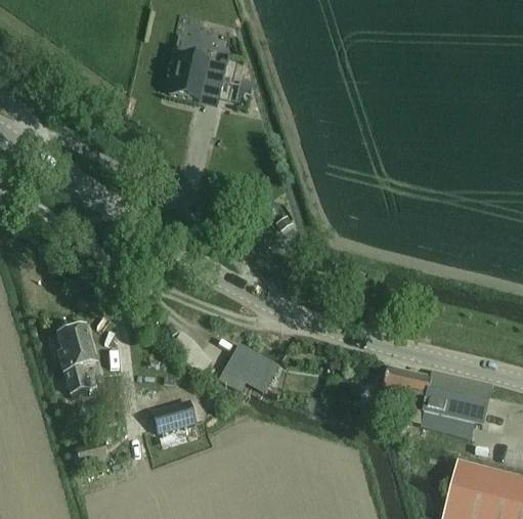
[(169,92),(198,99),(197,104),(215,109),(216,104),(220,90),(225,63),(177,53),(169,92)]
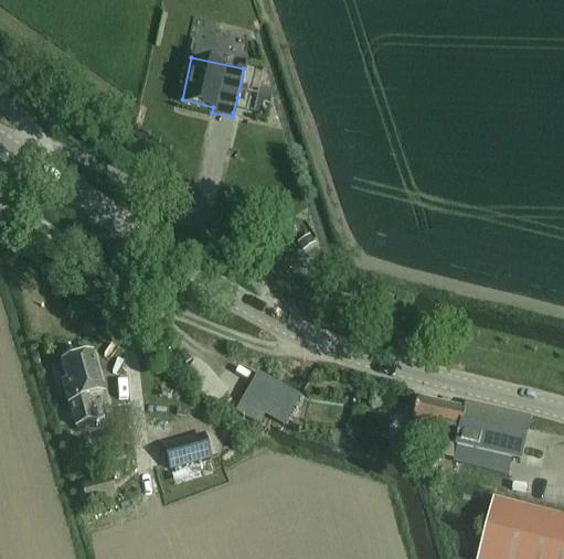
[(257,85),(256,94),(263,96),(269,97),(270,87),(257,85)]
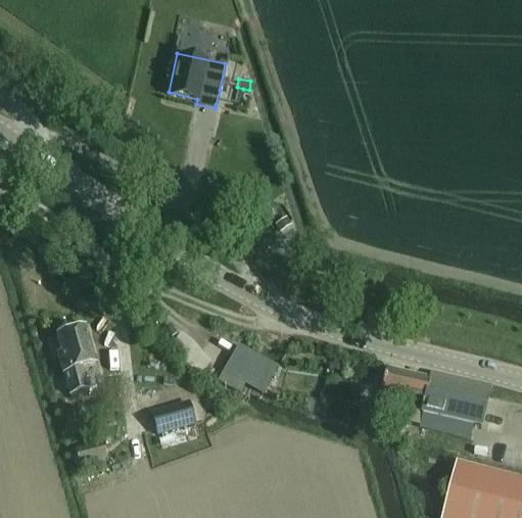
[(286,214),(274,222),(277,226),(279,229),(290,221),(289,219),(286,214)]
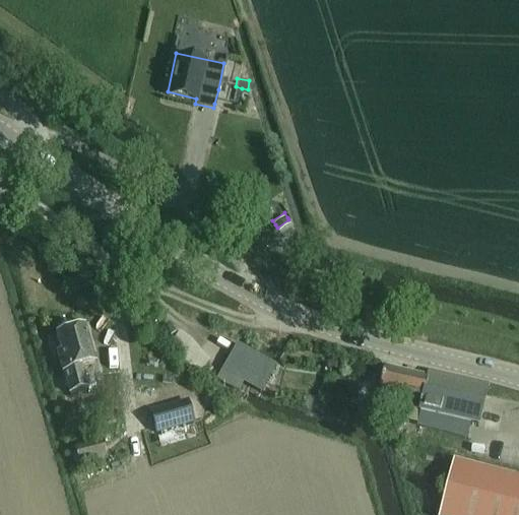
[(363,262),(350,259),(349,264),(362,268),(363,262)]
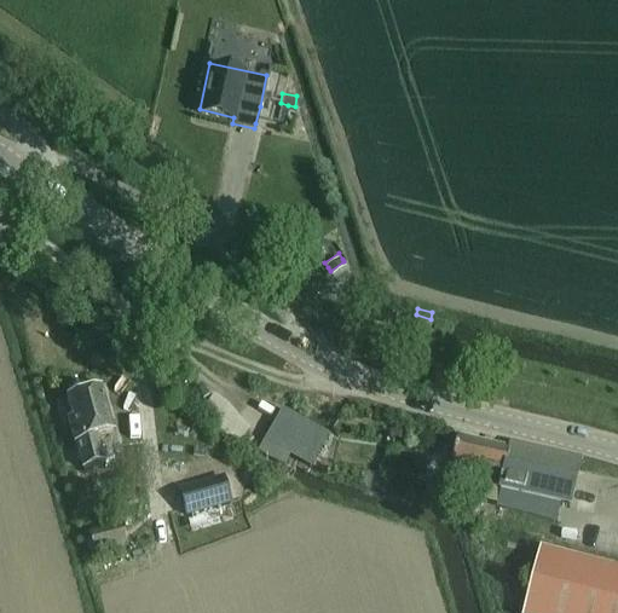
[(102,386),(67,394),(73,415),(68,416),(74,439),(75,438),(82,464),(105,458),(98,432),(113,428),(102,386)]
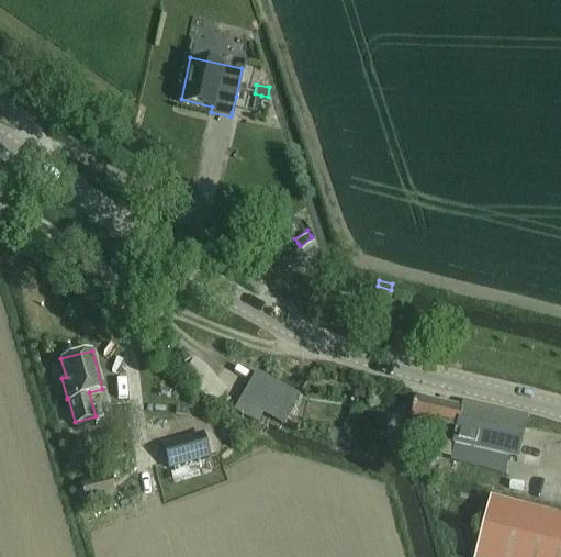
[(179,372),(192,381),(216,399),(224,386),(204,365),(193,355),(179,372)]
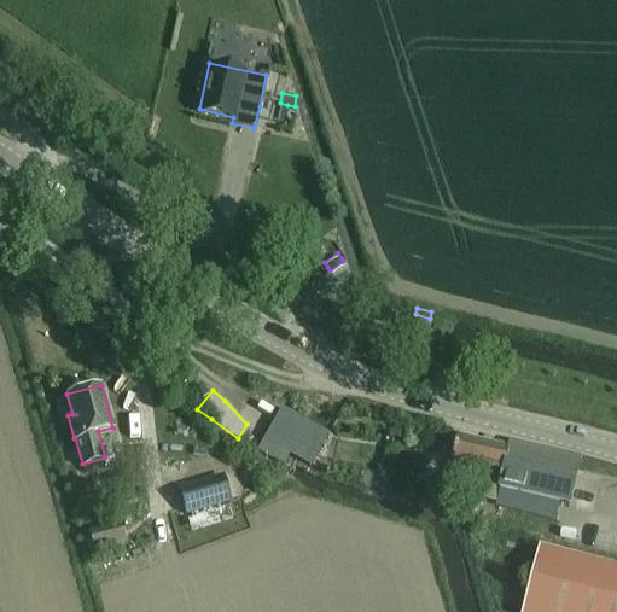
[(329,429),(281,402),(256,444),(281,459),(287,449),(309,462),(329,429)]
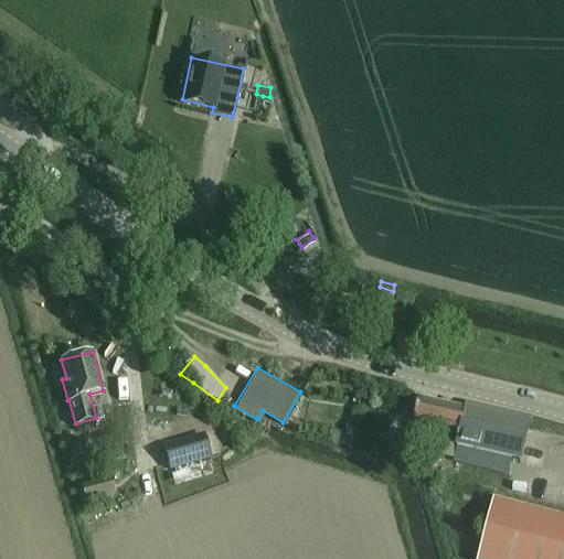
[(369,387),(360,385),(358,396),(366,398),(369,387)]
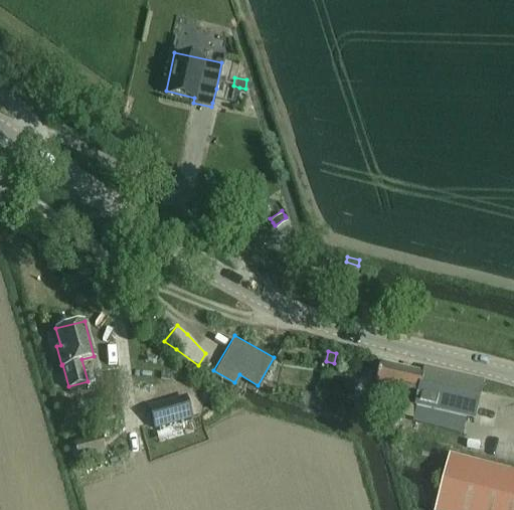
[(376,382),(373,395),(391,399),(392,397),(394,398),(391,410),(412,415),(423,369),(379,358),(373,381),(376,382)]
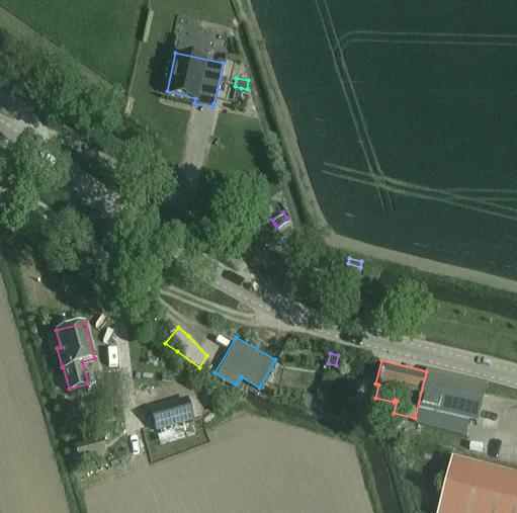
[(415,418),(414,420),(465,433),(468,419),(476,420),(486,379),(428,365),(426,371),(415,418)]
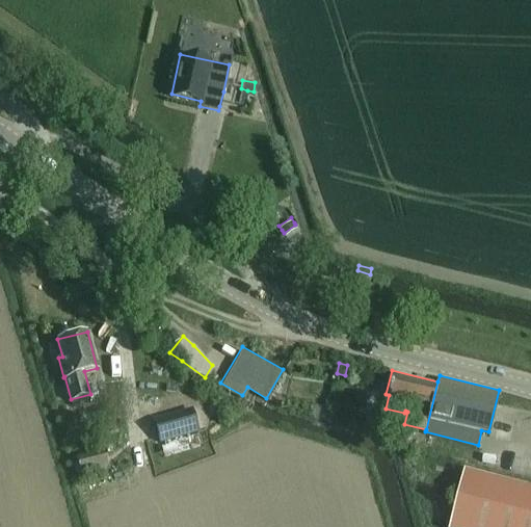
[(191,405),(154,416),(159,438),(197,427),(191,405)]
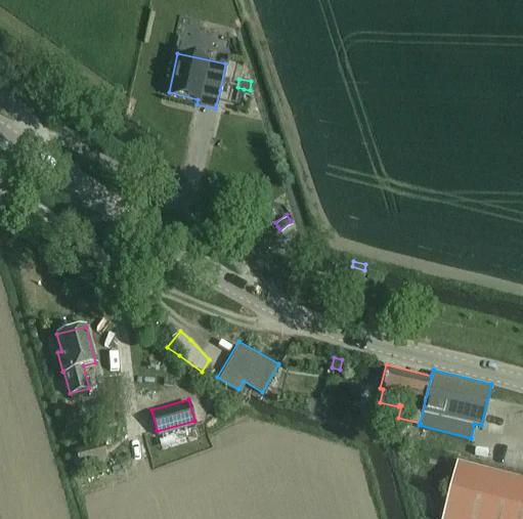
[(522,518),(522,477),(456,460),(440,518),(522,518)]
